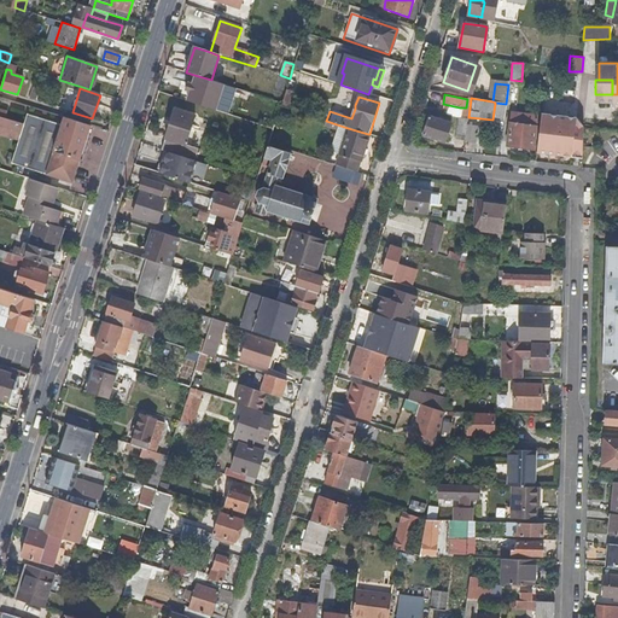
[(468,117),(470,109),(466,108),(460,108),(459,116),(468,118),(468,117)]
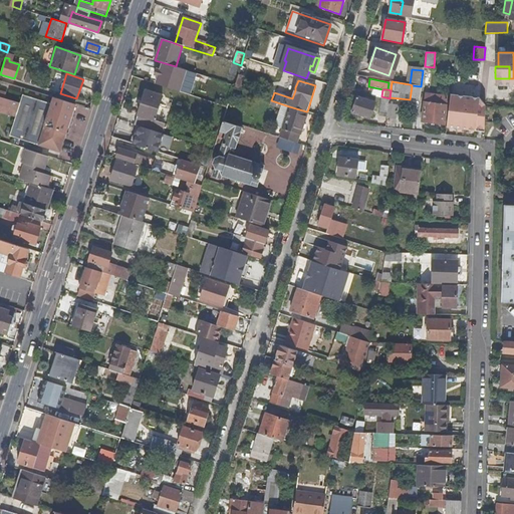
[(154,121),(162,97),(146,91),(138,115),(154,121)]
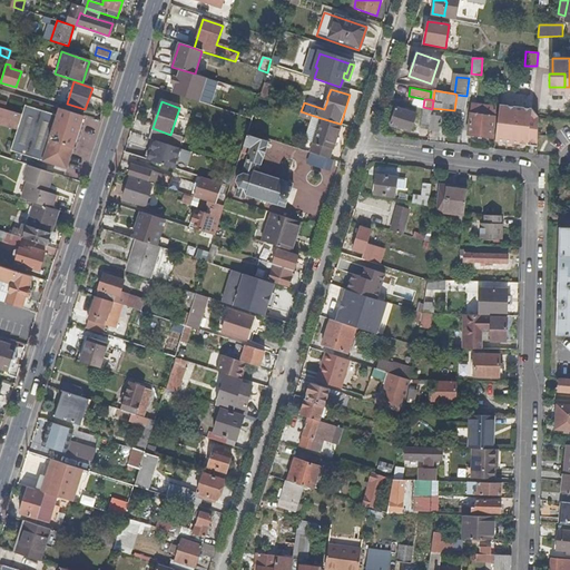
[(74,147),(84,115),(59,107),(57,115),(25,106),(22,114),(17,129),(40,137),(74,147)]
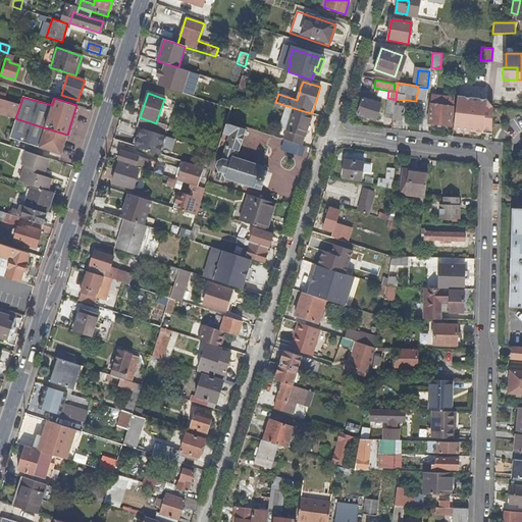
[(450,126),(454,99),(436,97),(435,105),(430,104),(428,123),(450,126)]
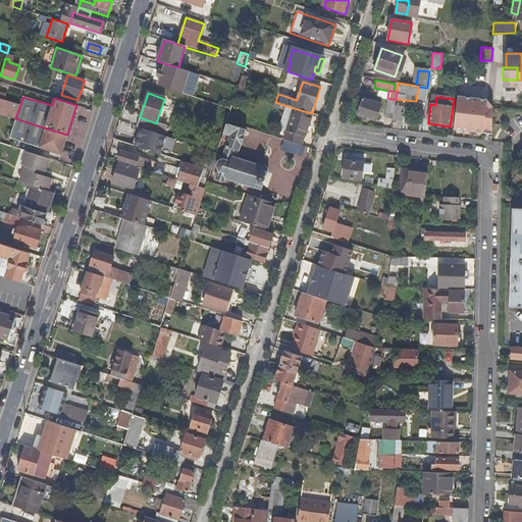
[(491,132),(491,108),(491,107),(486,106),(487,100),(458,97),(453,131),(482,134),(483,132),(483,131),(491,132)]
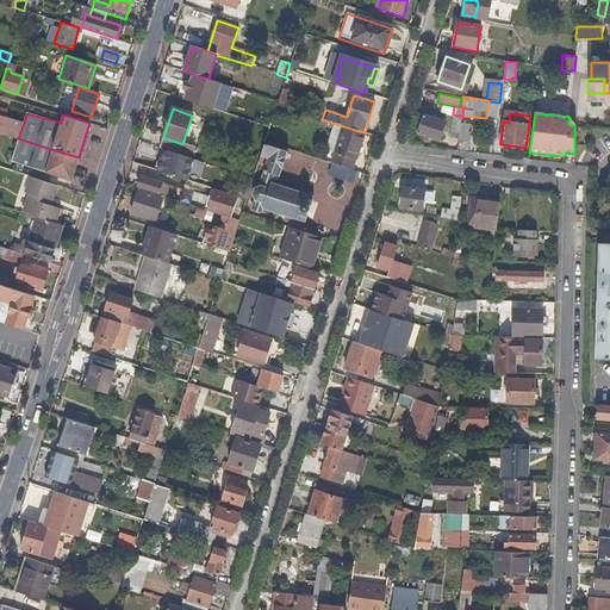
[(0,132),(18,138),(24,122),(5,116),(0,114),(0,132)]
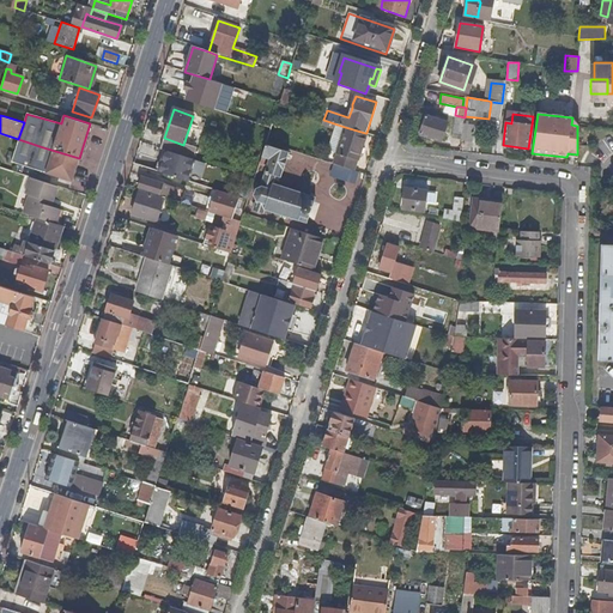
[(442,143),(447,123),(426,116),(420,135),(442,143)]
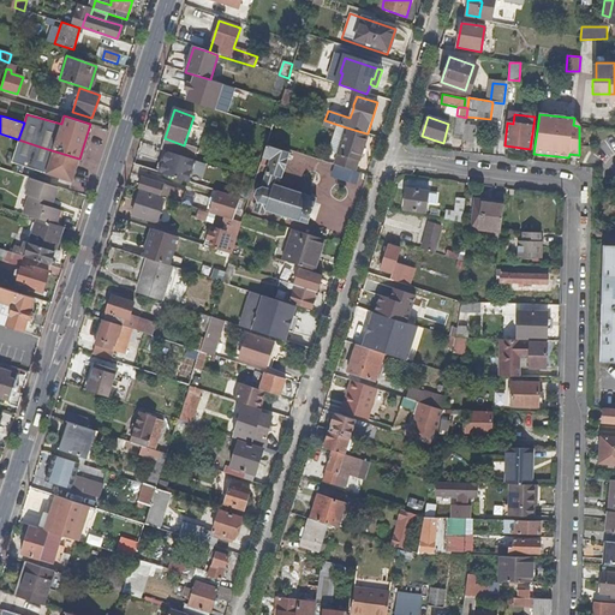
[(463,139),(465,124),(465,120),(455,118),(452,137),(463,139)]
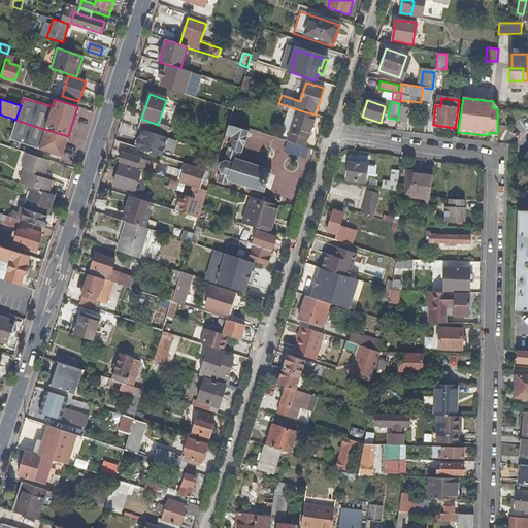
[(406,121),(407,107),(399,106),(397,120),(406,121)]
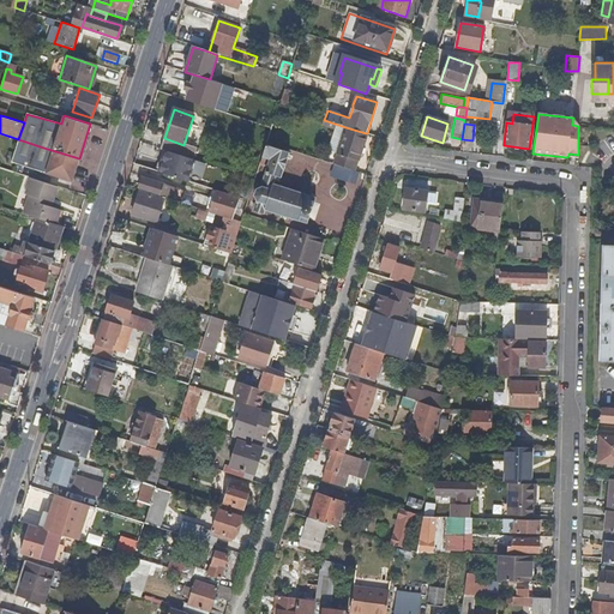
[(354,170),(366,133),(345,127),(333,164),(354,170)]
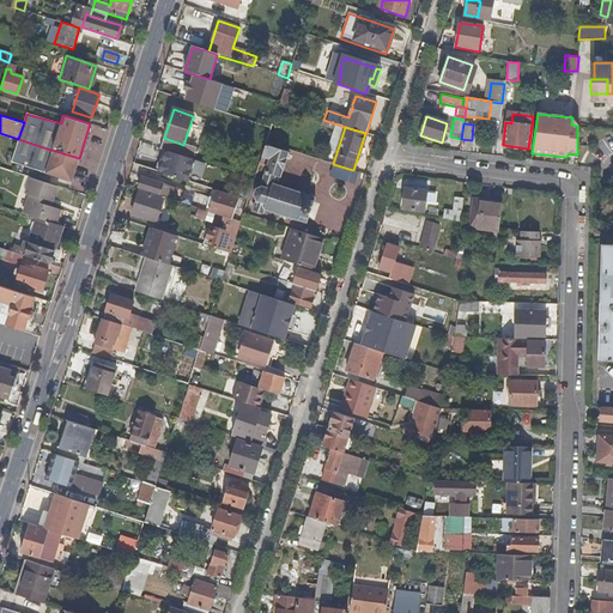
[(181,156),(183,145),(164,138),(161,149),(165,151),(181,156)]
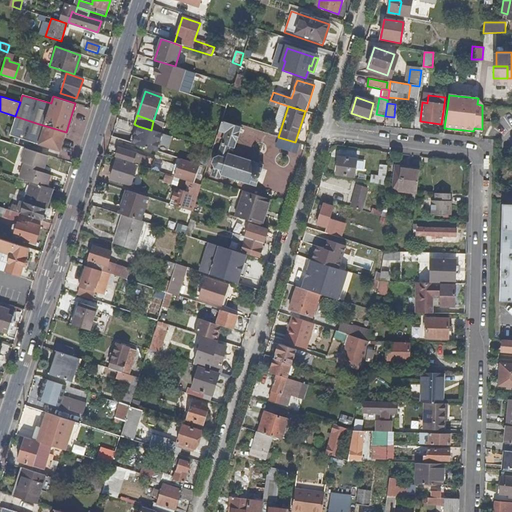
[(66,132),(36,123),(15,116),(9,135),(60,151),(66,132)]
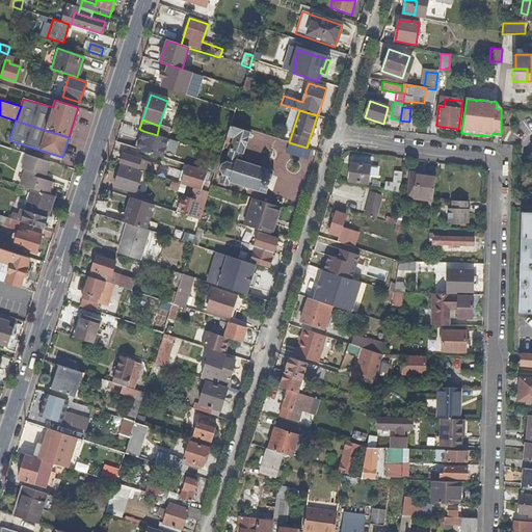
[(243,155),(250,132),(244,130),(230,126),(227,135),(235,137),(234,140),(231,150),(239,153),(243,155)]
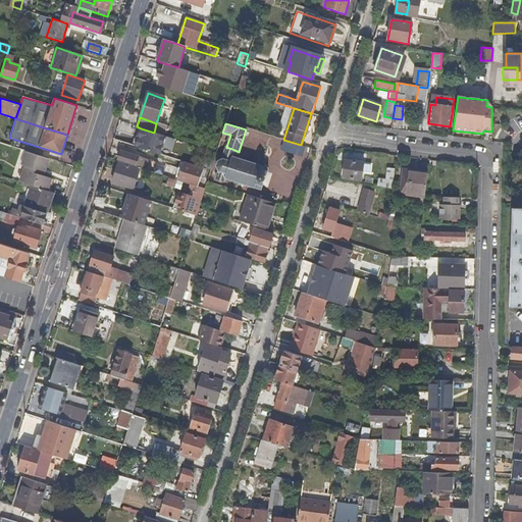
[(169,157),(174,140),(164,136),(159,135),(154,133),(141,128),(135,147),(145,150),(163,155),(169,157)]
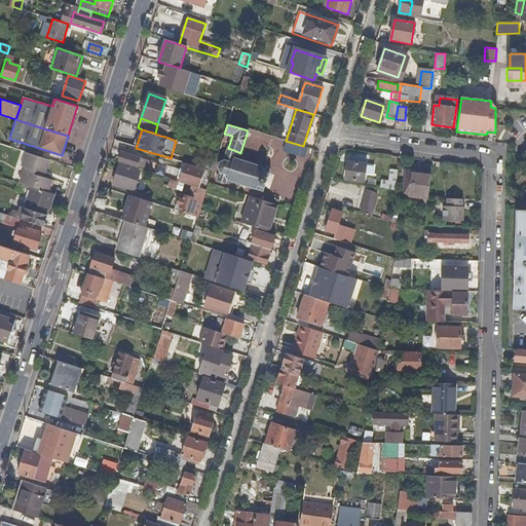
[(224,158),(228,148),(231,139),(223,137),(218,153),(217,156),(224,158)]
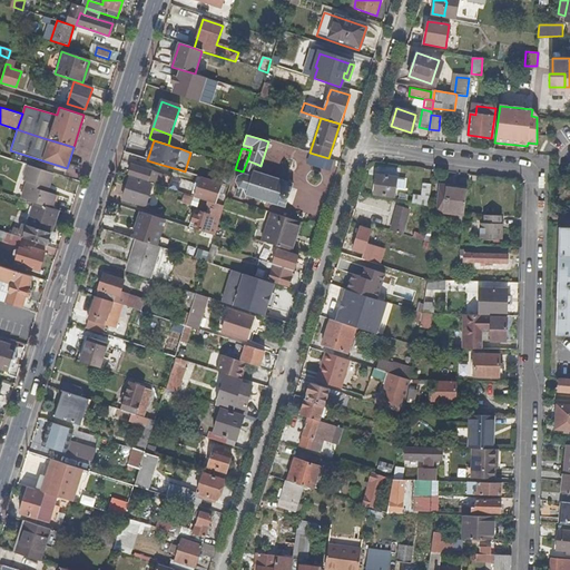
[(285,208),(293,185),(288,183),(269,177),(254,172),(256,164),(247,160),(243,172),(242,174),(237,176),(235,182),(238,187),(235,196),(237,197),(238,198),(239,199),(241,198),(242,198),(245,199),(246,195),(255,198),(285,208)]
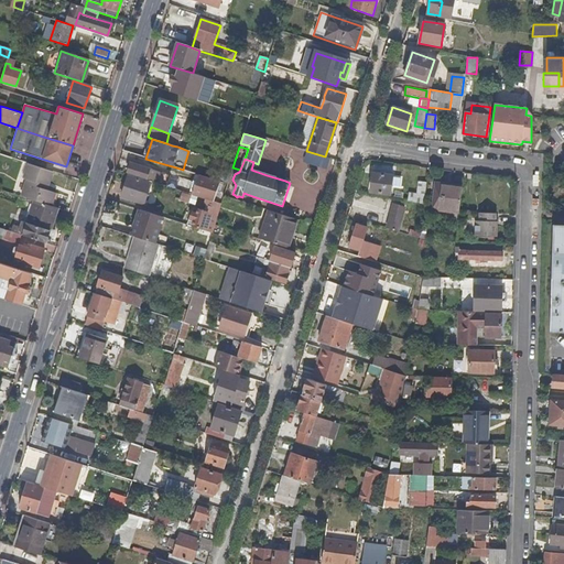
[(46,190),(52,172),(28,163),(23,177),(29,180),(23,197),(34,201),(53,206),(57,193),(46,190)]
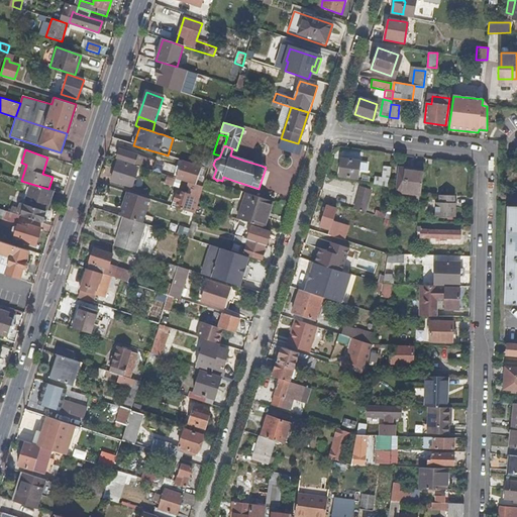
[(135,160),(136,156),(119,149),(116,160),(122,162),(141,168),(142,163),(135,160)]
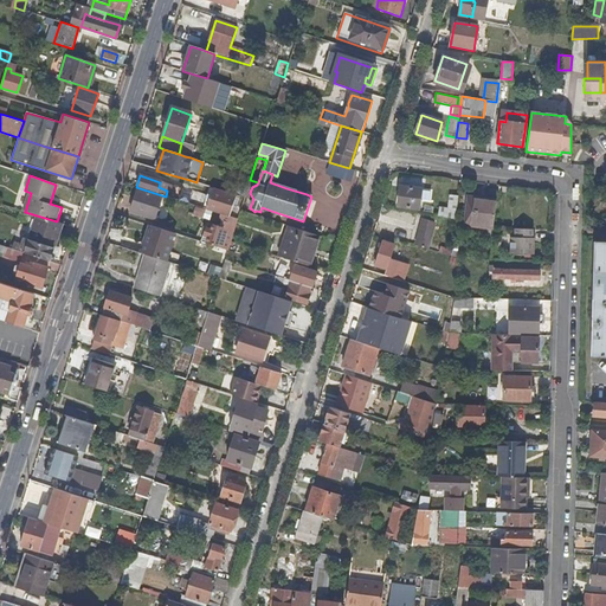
[(171,198),(174,186),(161,181),(160,182),(159,187),(167,191),(166,197),(171,198)]
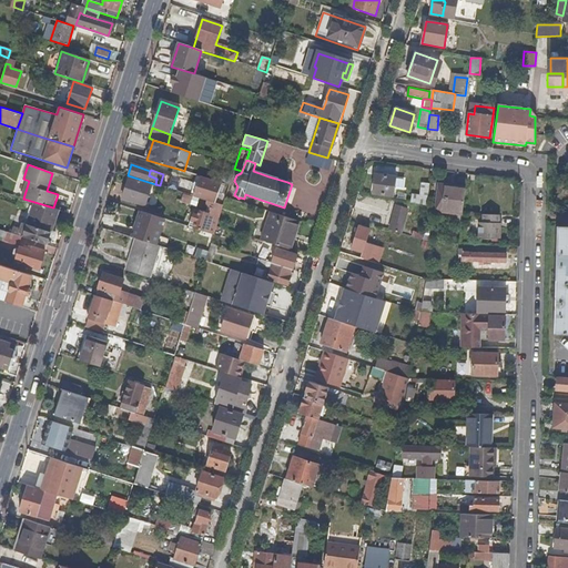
[(392,198),(395,178),(375,174),(375,176),(373,191),(372,193),(392,198)]
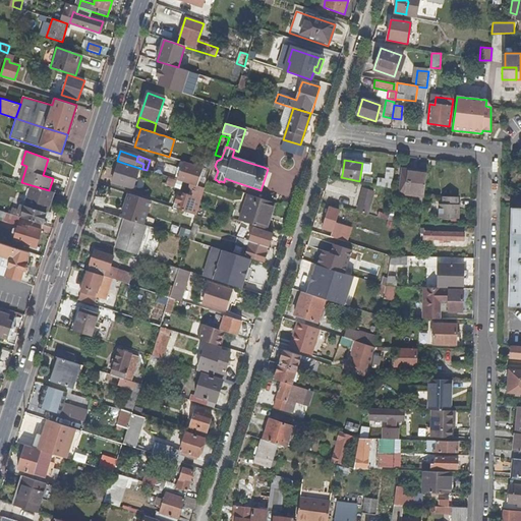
[(196,186),(203,168),(183,162),(177,180),(196,186)]
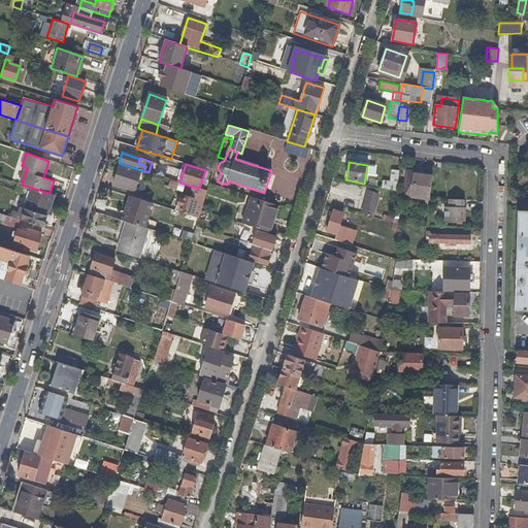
[(136,186),(138,179),(128,176),(129,172),(132,173),(133,170),(119,165),(118,169),(113,184),(117,186),(134,191),(136,186)]
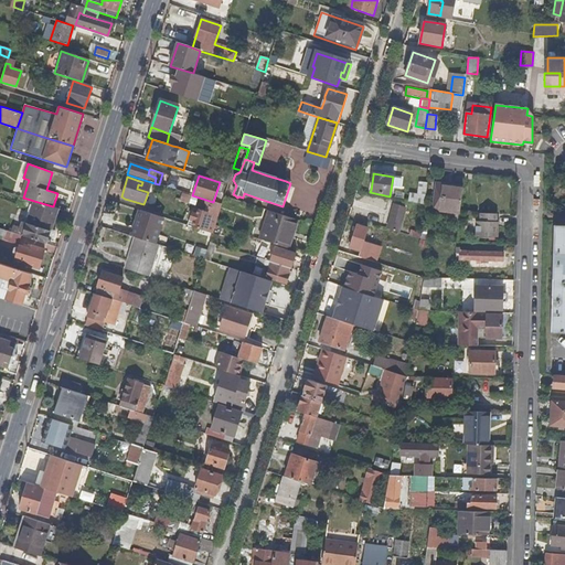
[(425,205),(427,183),(419,182),(417,194),(409,193),(408,202),(425,205)]
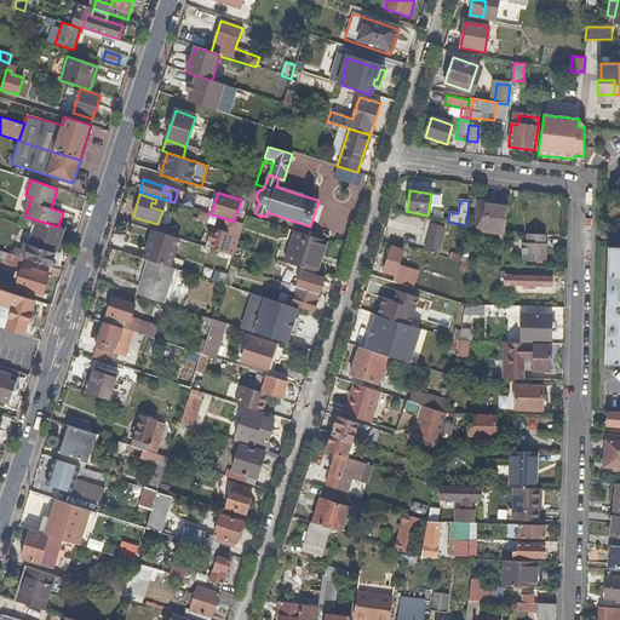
[(505,235),(509,207),(478,202),(475,230),(505,235)]
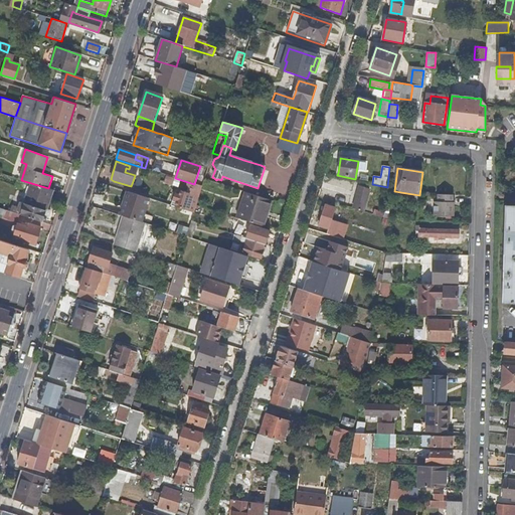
[(41,221),(52,190),(48,188),(31,183),(22,212),(20,211),(19,214),(41,221)]
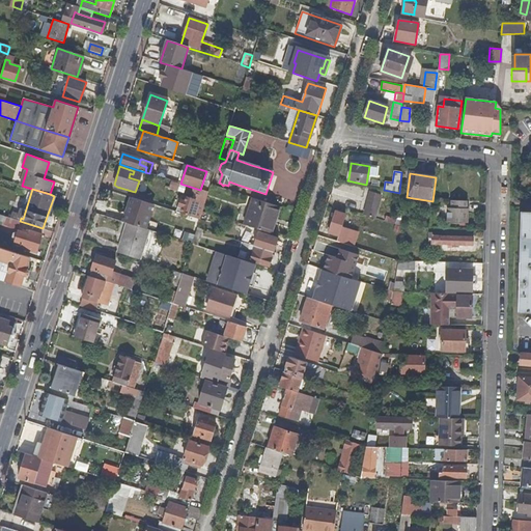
[(201,212),(207,192),(203,191),(200,199),(195,197),(195,199),(186,197),(185,201),(183,206),(180,214),(199,220),(201,212)]
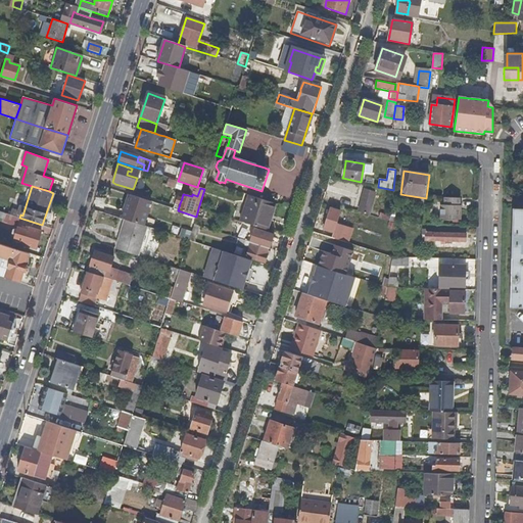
[(369,215),(375,193),(364,190),(359,211),(369,215)]
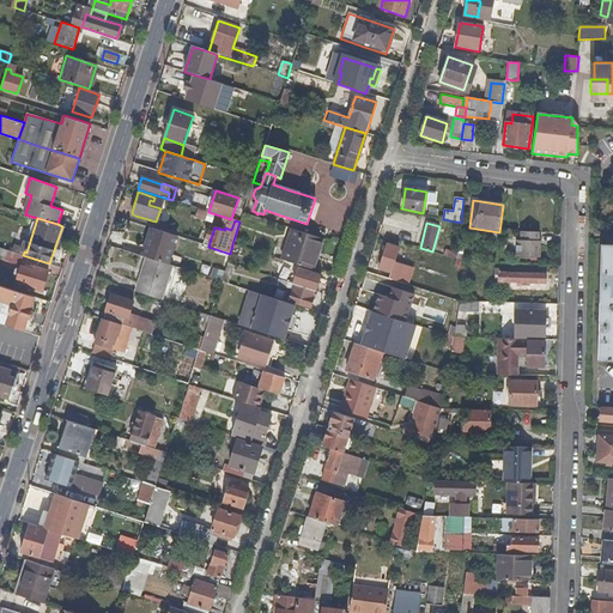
[(167,265),(176,236),(152,228),(143,256),(147,259),(167,265)]
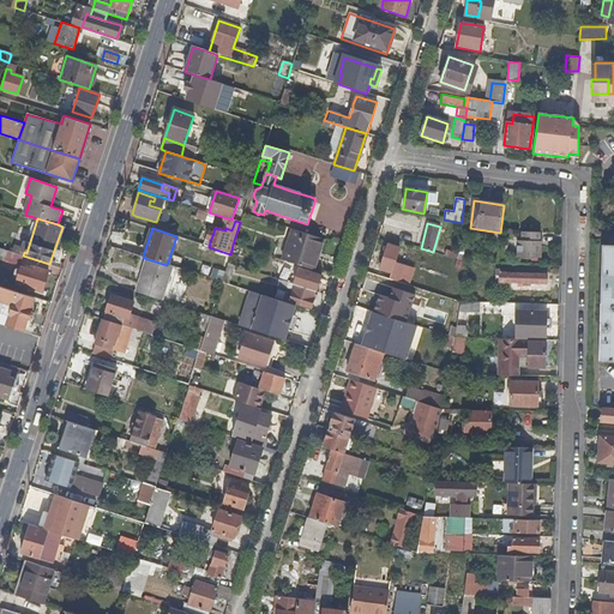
[(313,257),(319,238),(290,229),(287,242),(283,241),(281,247),(284,248),(281,260),(298,265),(314,271),(318,258),(313,257)]
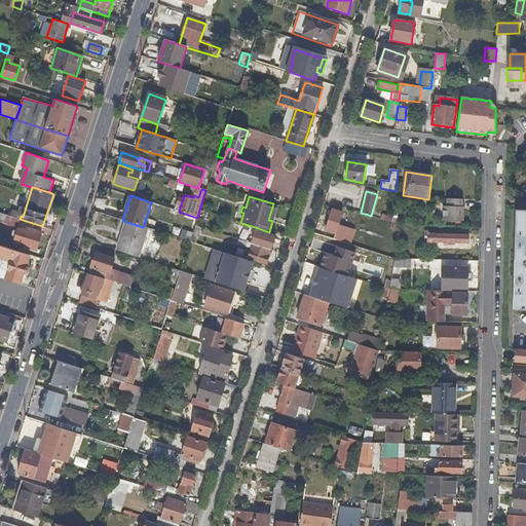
[(463,220),(463,204),(461,204),(461,197),(447,197),(446,204),(442,204),(442,219),(463,220)]
